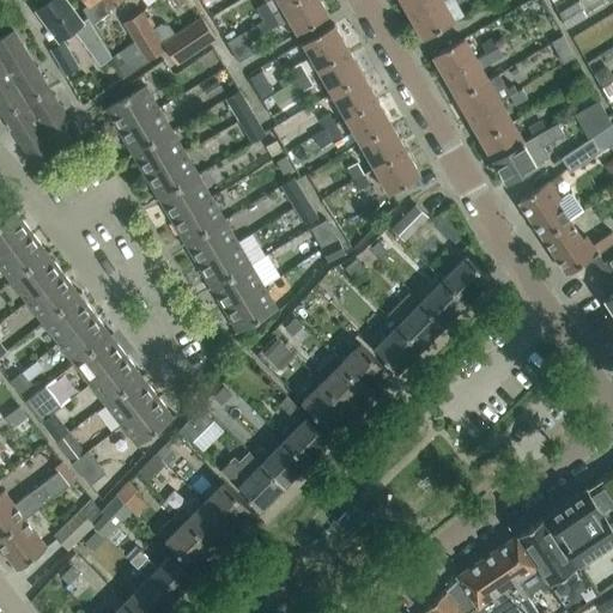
[(59,40),(73,29),(99,65),(111,56),(87,17),(82,22),(65,0),(48,0),(37,8),(59,40)]
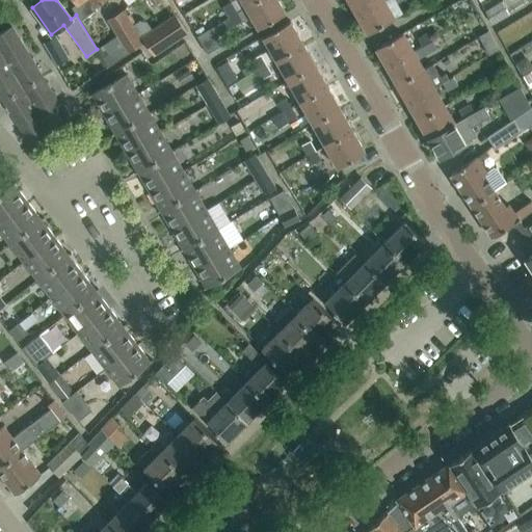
[(285,12),(277,0),(256,0),(245,6),(258,28),(285,12)]
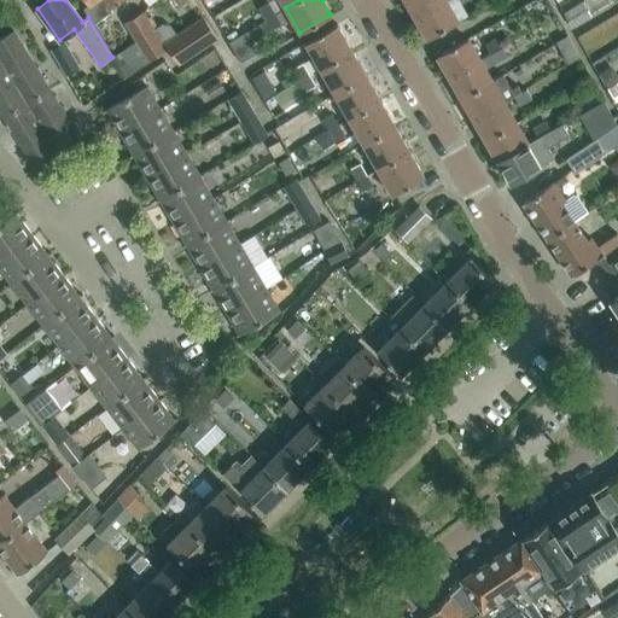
[(406,0),(415,17),(443,0),(406,0)]
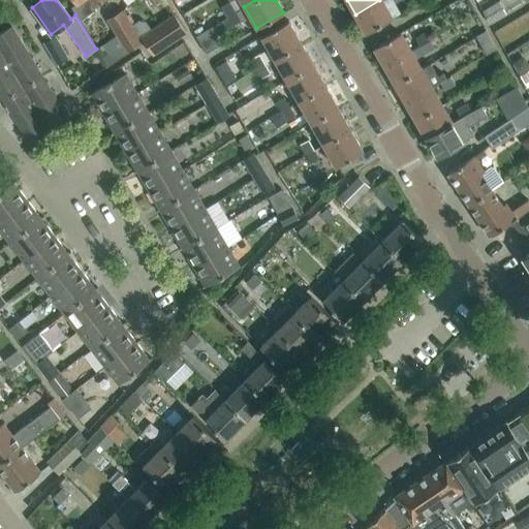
[(392,18),(380,0),(379,0),(355,14),(366,33),(392,18)]
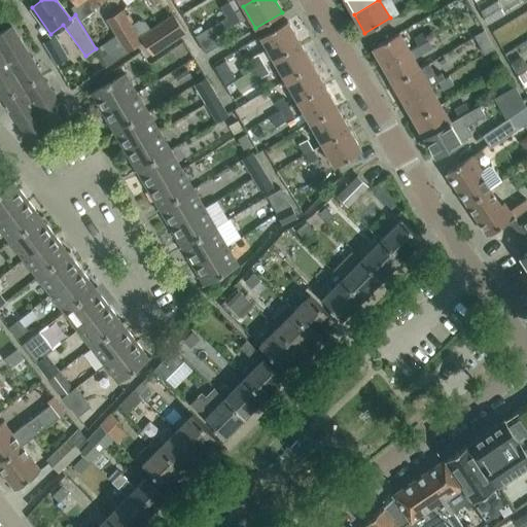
[(504,12),(497,0),(480,11),(487,23),(504,12)]
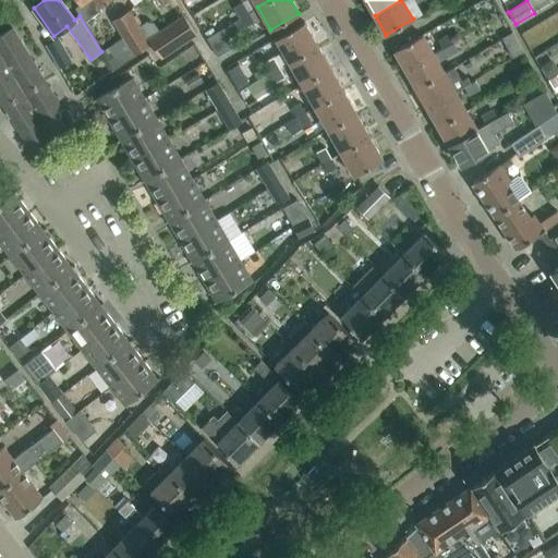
[(242,1),(234,7),(241,17),(249,13),(242,1)]
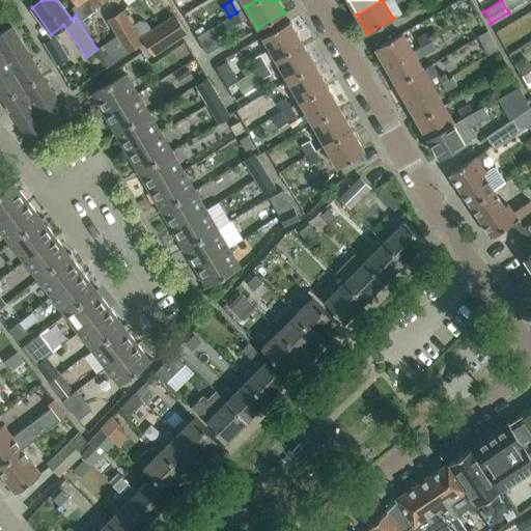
[(102,57),(108,66),(129,53),(128,52),(142,42),(123,10),(108,20),(122,44),(102,57)]
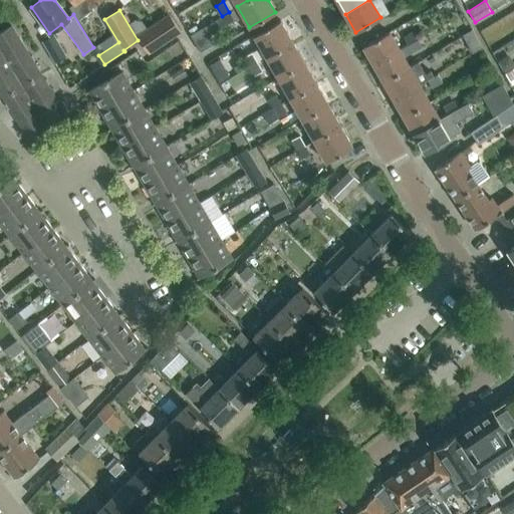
[(234,20),(229,12),(222,16),(227,24),(234,20)]
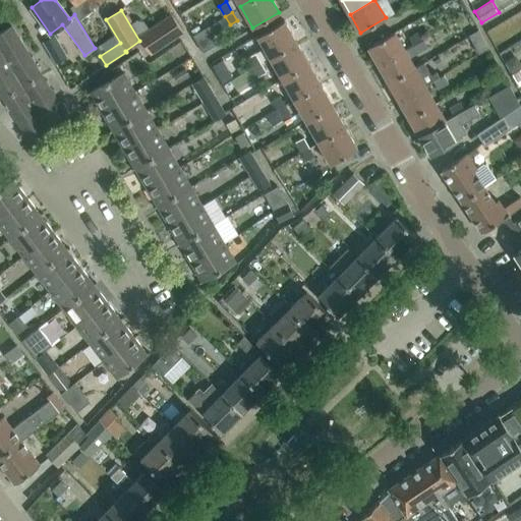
[(137,36),(150,53),(182,32),(171,13),(137,36)]
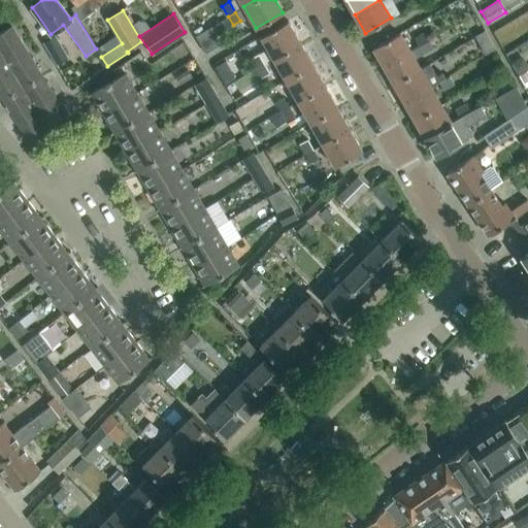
[(197,35),(207,53),(220,44),(215,36),(233,25),(228,17),(197,35)]
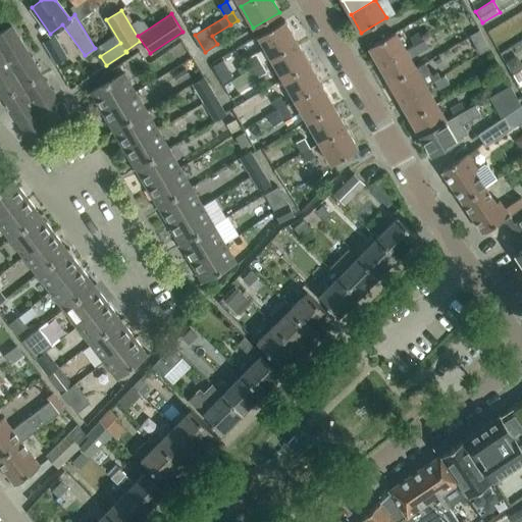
[(284,19),(257,36),(269,57),(297,41),(284,19)]
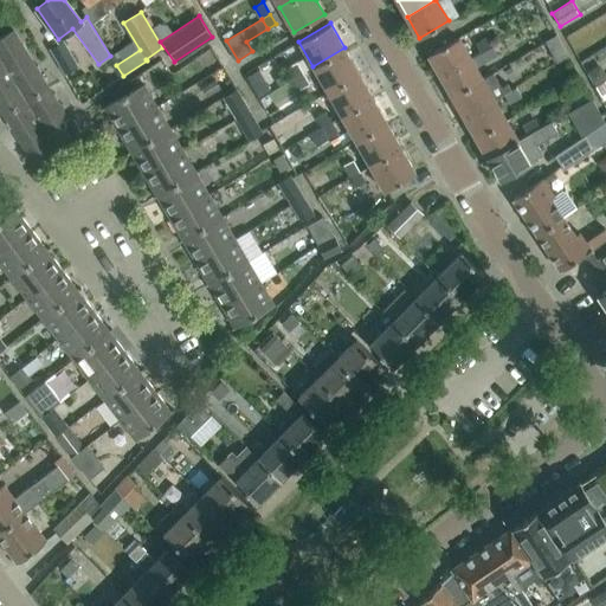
[(0,37),(0,108),(1,110),(45,83),(13,30),(0,37)]
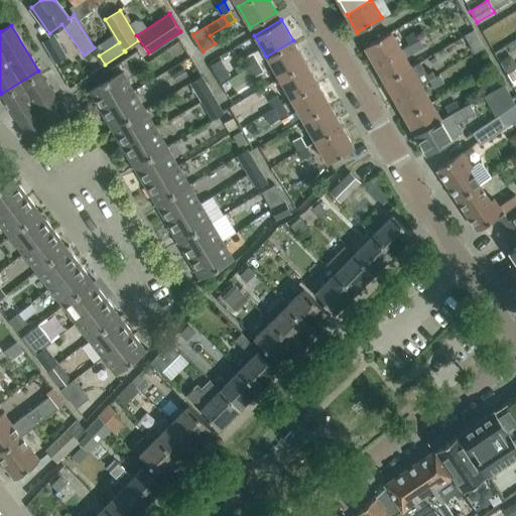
[(484,46),(474,29),(466,34),(475,52),(484,46)]
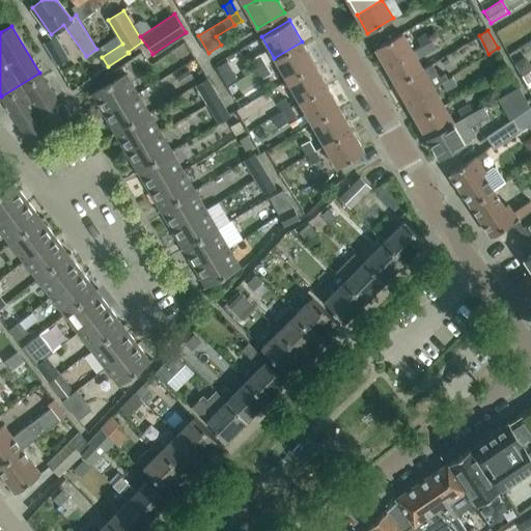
[(416,37),(421,47),(431,40),(427,31),(416,37)]
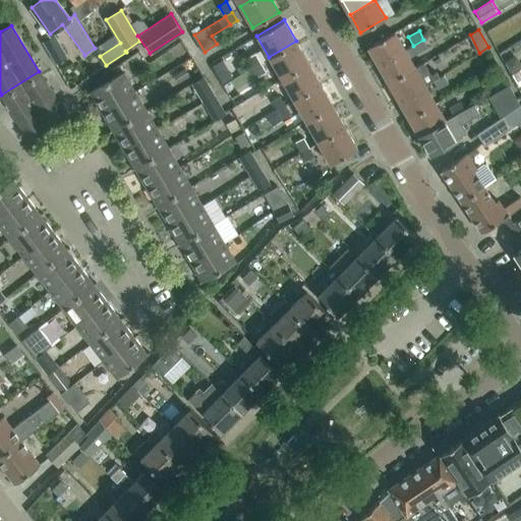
[(368,46),(379,64),(404,50),(394,32),(368,46)]
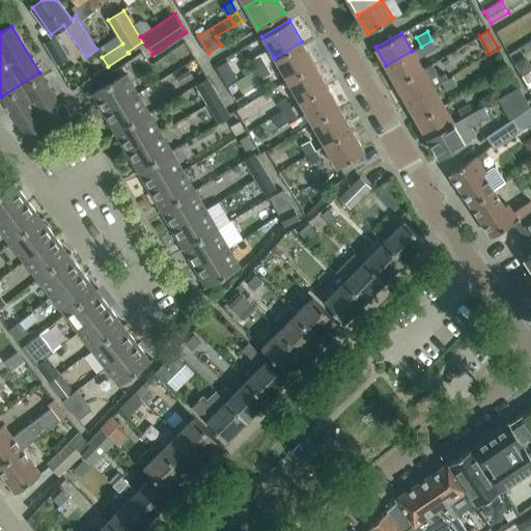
[(57,63),(67,57),(55,36),(45,43),(57,63)]
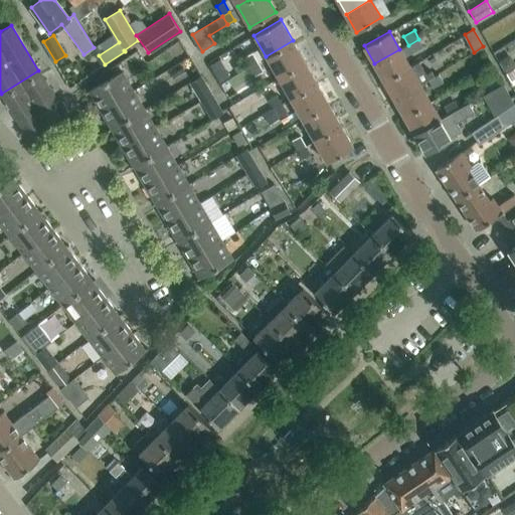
[(423,47),(418,39),(408,45),(413,52),(413,53),(423,47)]
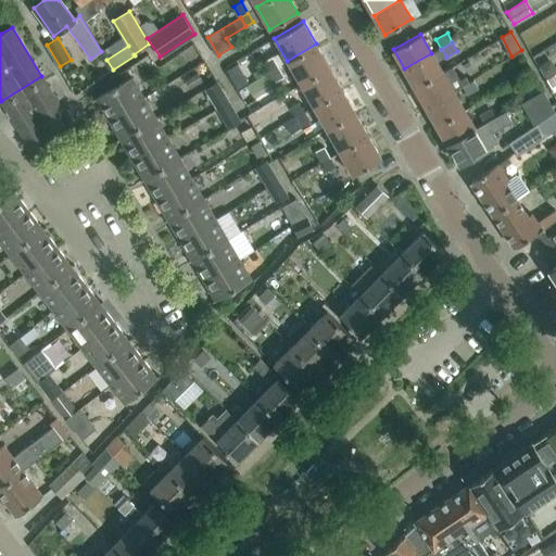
[(329,66),(316,43),(287,61),(288,61),(300,84),(329,66)]
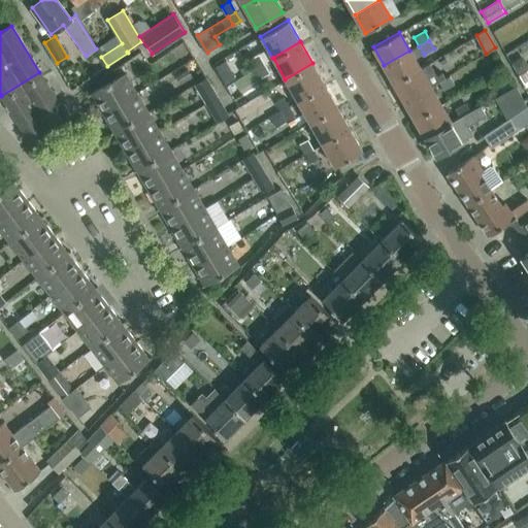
[(394,84),(420,68),(415,59),(424,54),(419,46),(409,52),(409,51),(384,65),(394,84)]
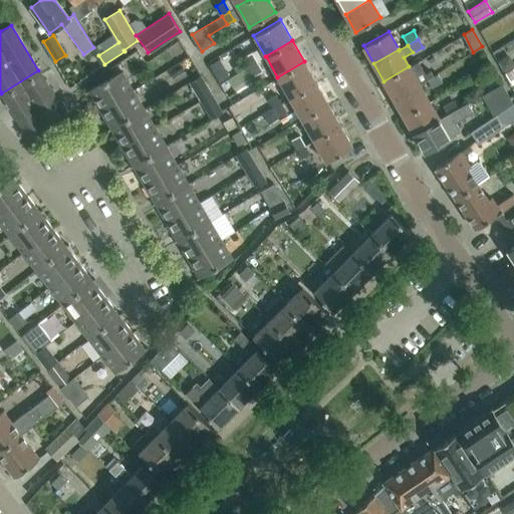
[(253,53),(244,58),(248,66),(257,61),(253,53)]
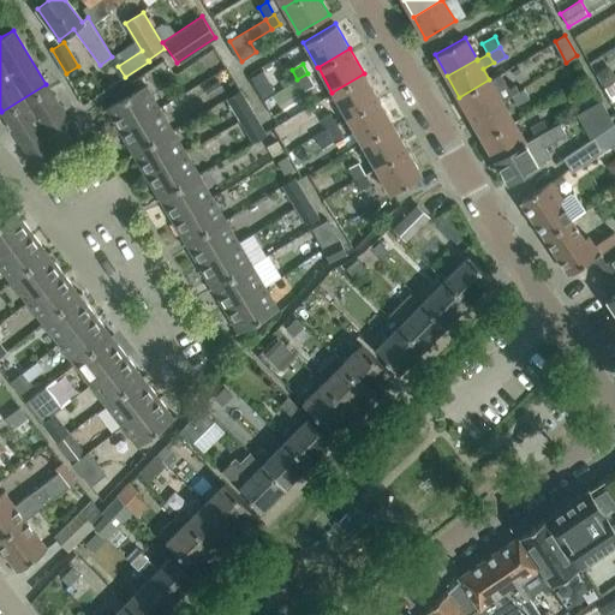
[(315,85),(308,73),(297,79),(304,91),(315,85)]
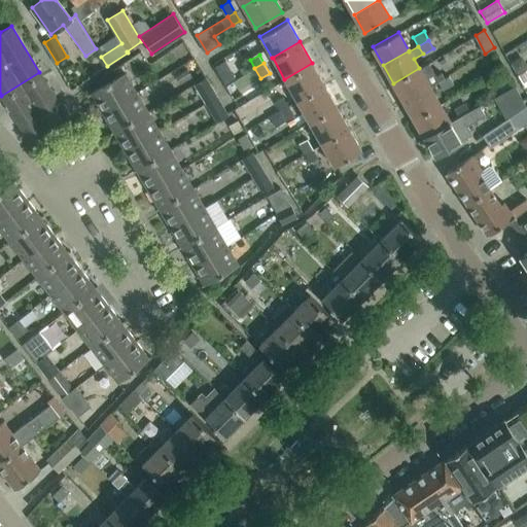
[(324,84),(312,63),(284,79),(296,101),(324,84)]
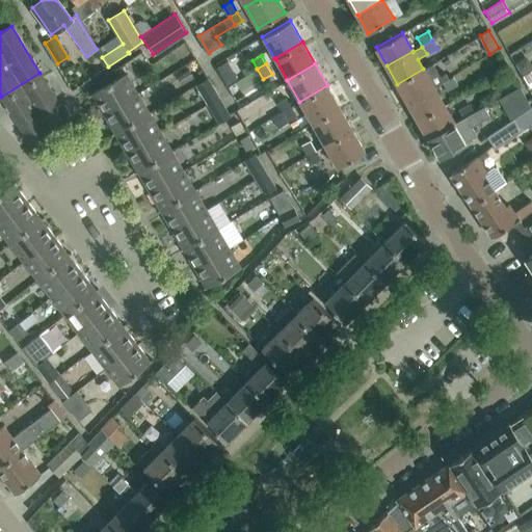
[(407,102),(433,86),(433,87),(443,82),(449,79),(446,73),(440,77),(433,64),(423,70),(423,69),(397,84),(407,102)]
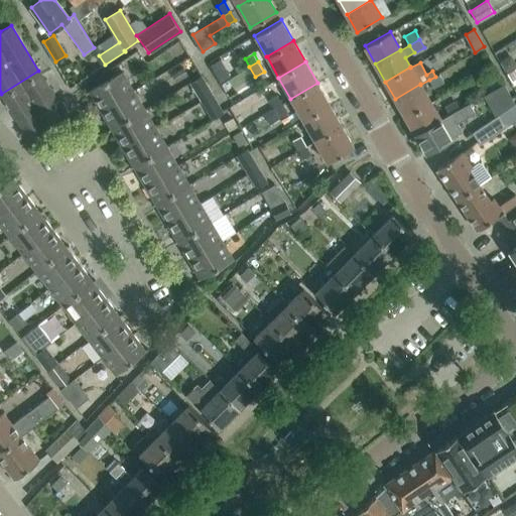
[(184,65),(171,72),(176,80),(188,73),(184,65)]
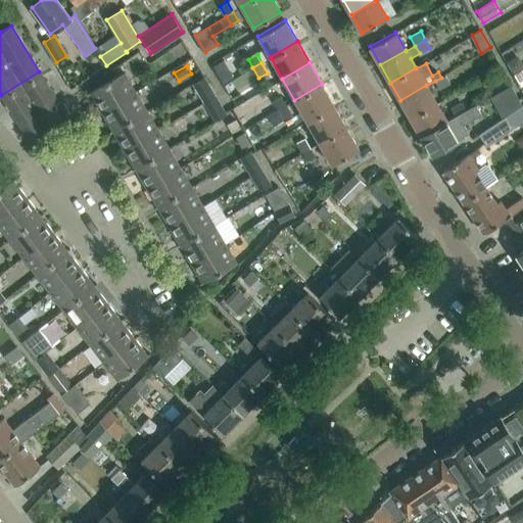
[(67,117),(39,72),(1,95),(29,141),(67,117)]
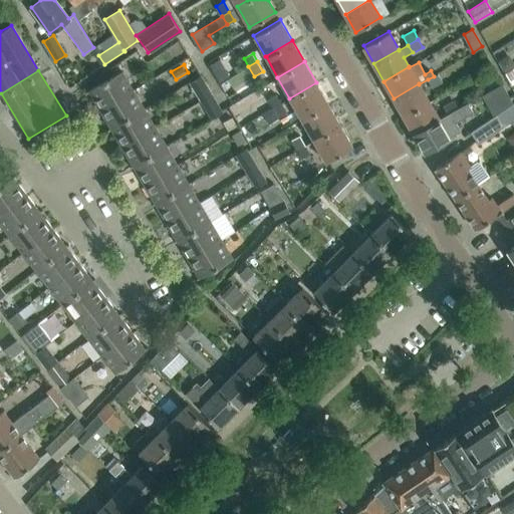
[(99,109),(133,90),(121,71),(90,89),(93,95),(92,96),(99,109)]
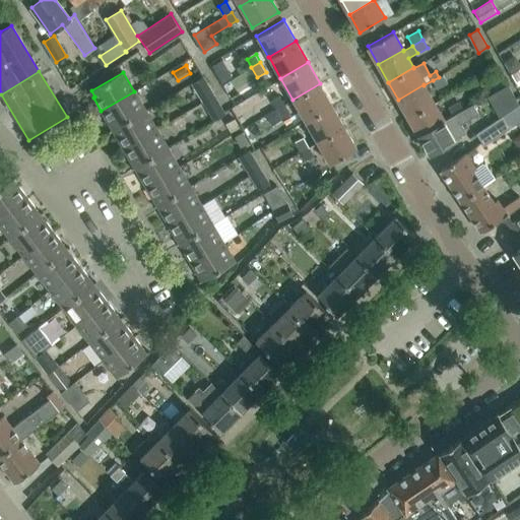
[(433,80),(438,89),(448,83),(443,74),(439,77),(433,80)]
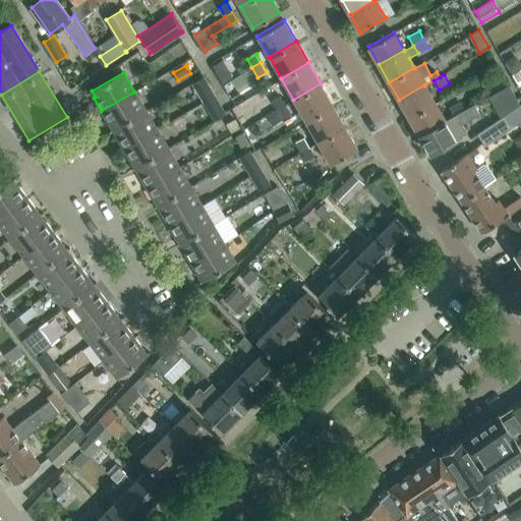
[(195,81),(206,101),(217,95),(206,75),(195,81)]
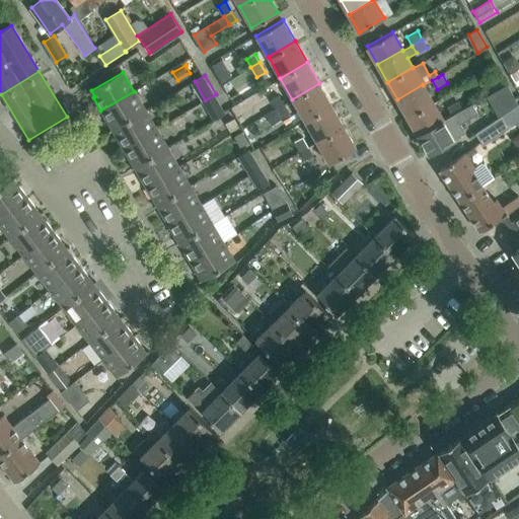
[(331,105),(319,83),(292,99),(304,121),(331,105)]
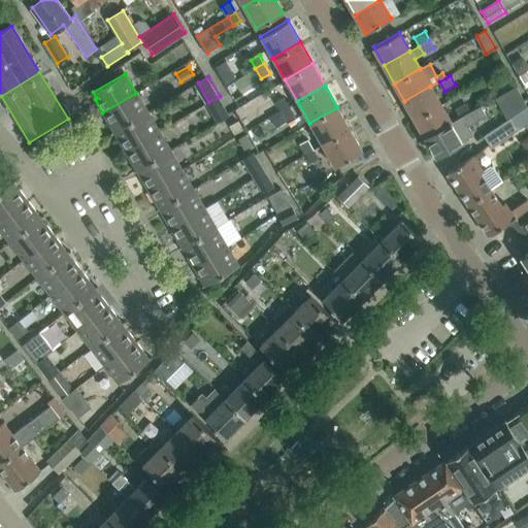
[(440,104),(430,87),(430,86),(404,101),(415,119),(440,104)]
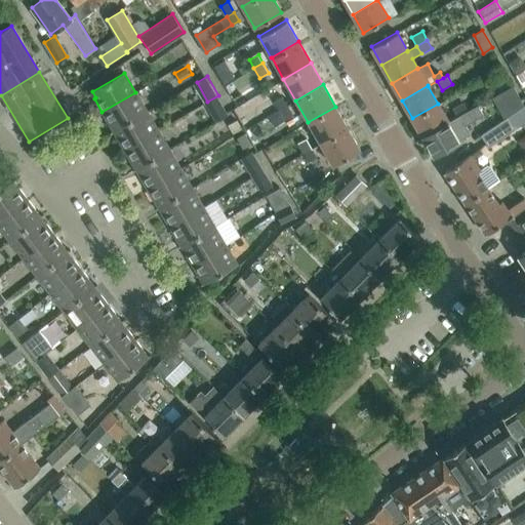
[(492,96),(505,119),(524,106),(513,86),(492,96)]
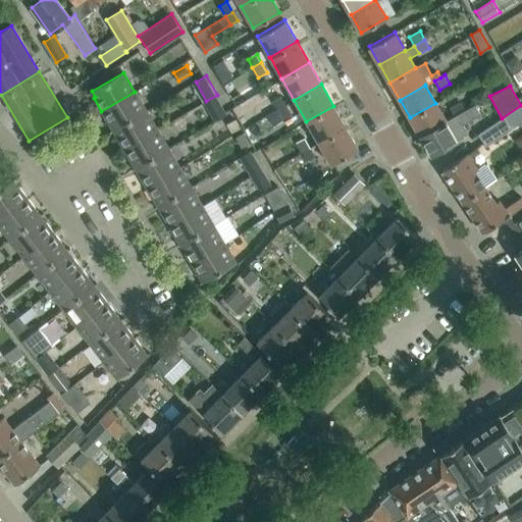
[(114,128),(146,110),(135,92),(101,111),(109,124),(111,123),(114,128)]
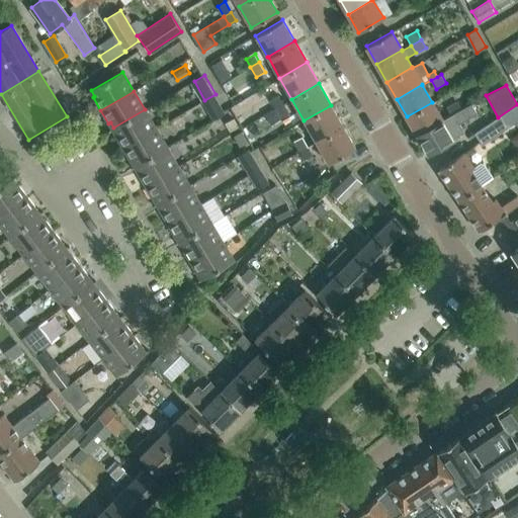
[(226,112),(216,94),(204,100),(214,118),(226,112)]
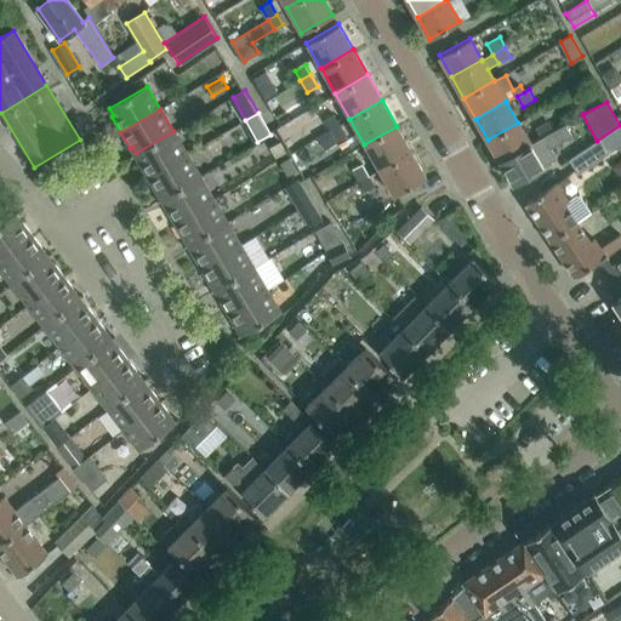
[(324,119),(330,130),(341,124),(335,113),(324,119)]
